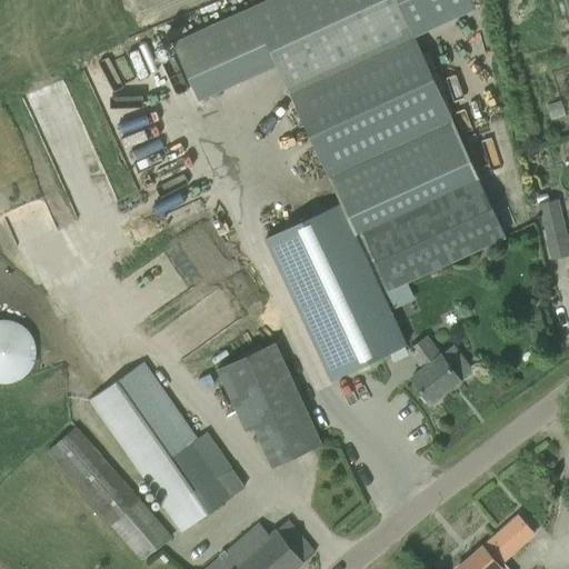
[(415,39),(415,38),(397,0),(267,0),(250,8),(277,65),(290,96),(291,96),(341,203),(265,239),(331,380),(357,369),(358,372),(382,361),(380,358),(406,346),(353,233),(360,231),(389,291),(506,238),(415,39)]
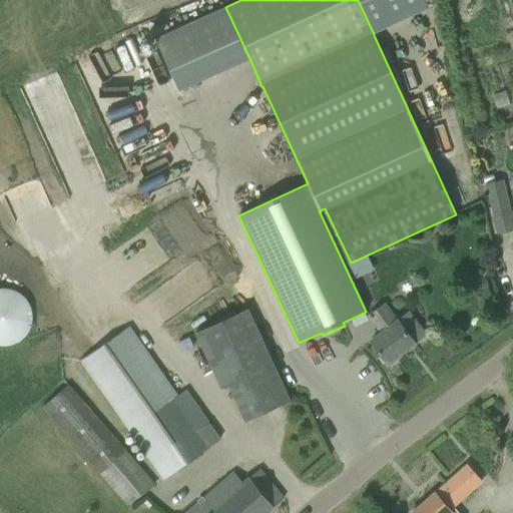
[(416,18),(416,53),(442,53),(441,17),(416,18)]
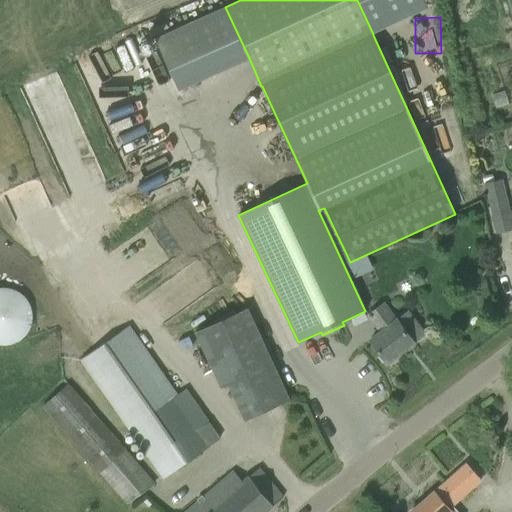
[(501,180),(486,184),(493,215),(497,233),(511,229),(511,210),(508,211),(501,180)]
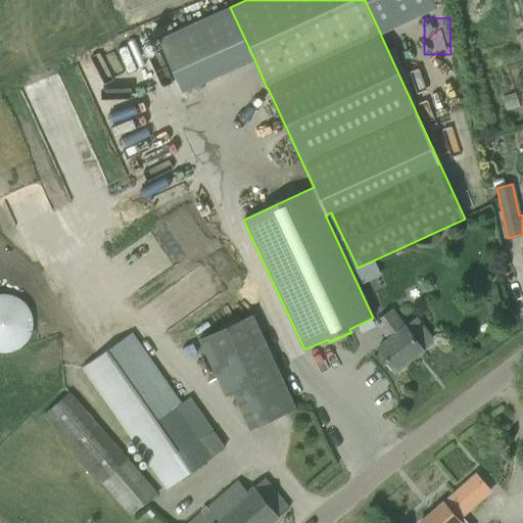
[(36,325),(36,324),(35,319),(34,314),(31,308),(28,303),(24,299),(18,297),(15,295),(8,294),(2,294),(0,294),(0,352),(5,353),(10,353),(16,352),(22,348),(26,346),(30,342),(33,337),(35,330),(36,325)]
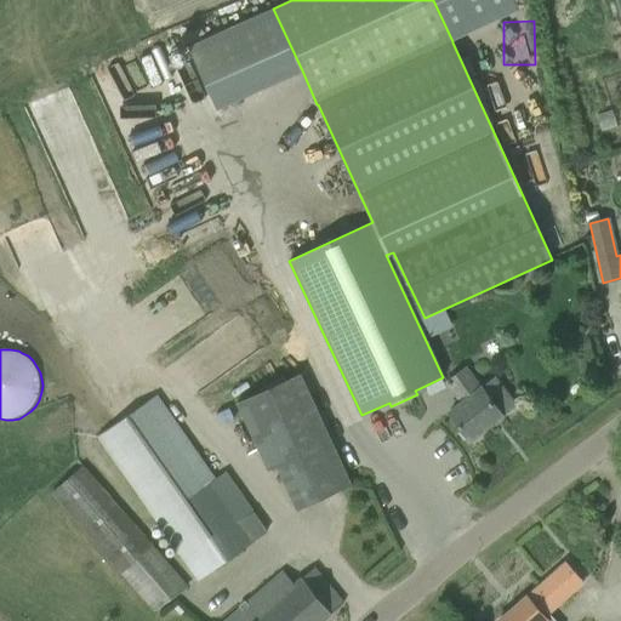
[(514,405),(494,379),(480,388),(466,369),(445,385),(460,404),(449,412),(455,421),(469,440),(501,416),(501,415),(514,405)]
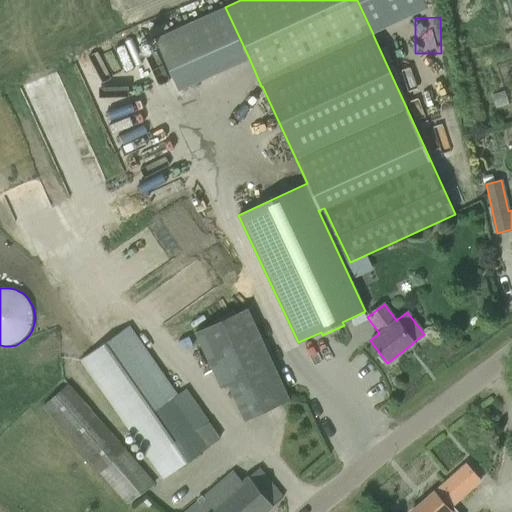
[(194,334),(220,388),(227,385),(245,421),(290,400),(248,308),(194,334)]
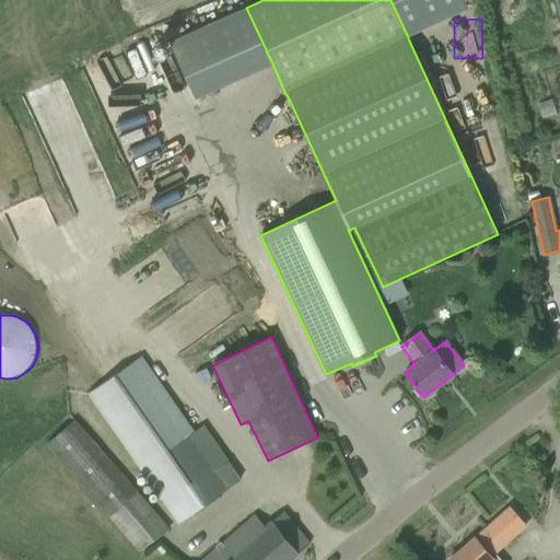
[(219,468),(142,357),(88,394),(177,524),(241,480),(229,462),(219,468)]
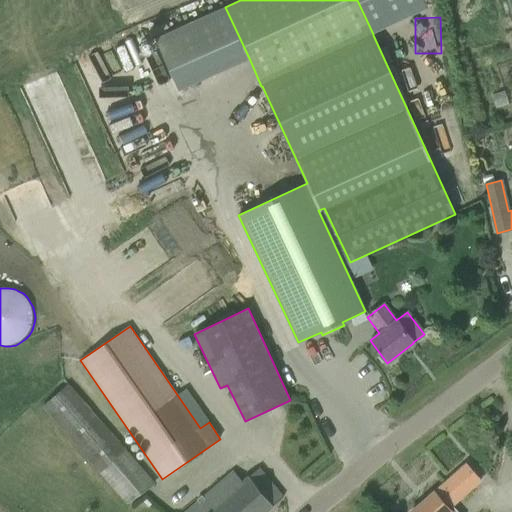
[(127,505),(155,485),(69,384),(42,407),(127,505)]
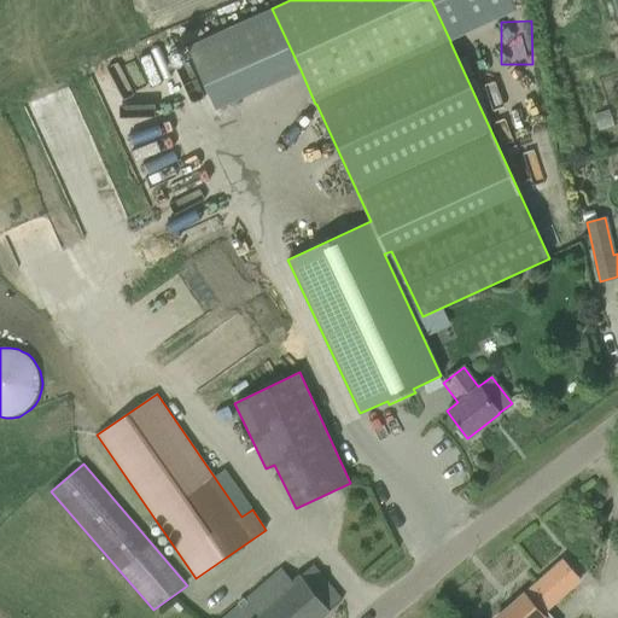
[(496,617),(552,617),(546,611),(579,581),(561,560),(496,617)]
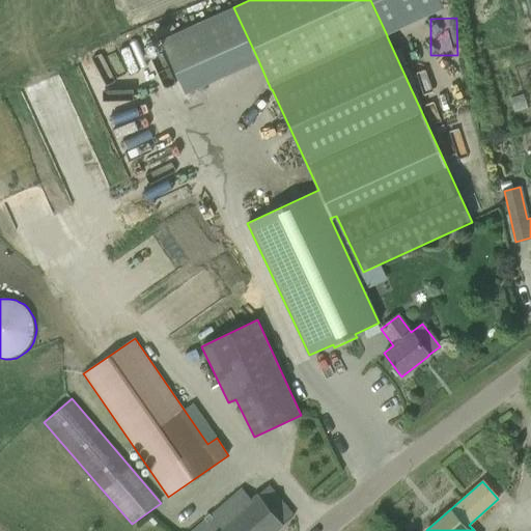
[(274,530),(294,515),(280,500),(267,484),(248,500),(240,490),(189,530),(274,530)]
